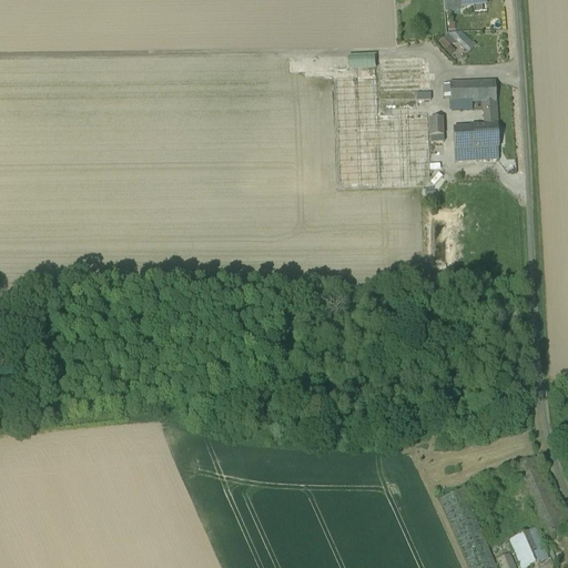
[(452,0),(443,0),(444,13),(454,12),(452,0)]
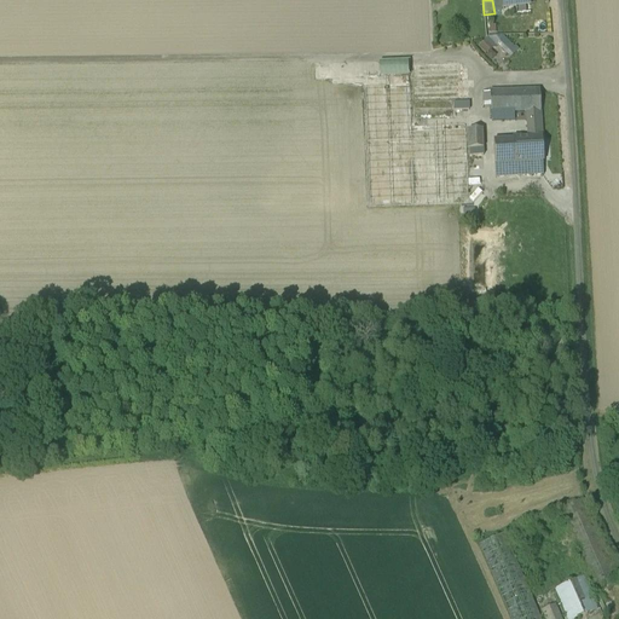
[(501,0),(492,0),(495,13),(503,13),(503,9),(501,0)]
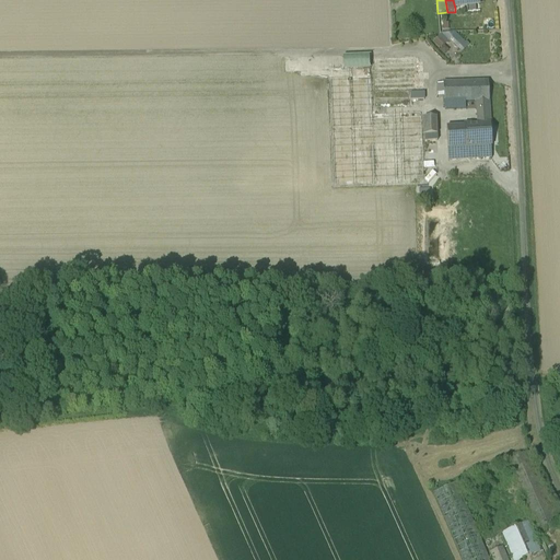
[(459,50),(466,44),(450,28),(433,44),(445,55),(450,50),(444,45),(450,39),(459,50)]
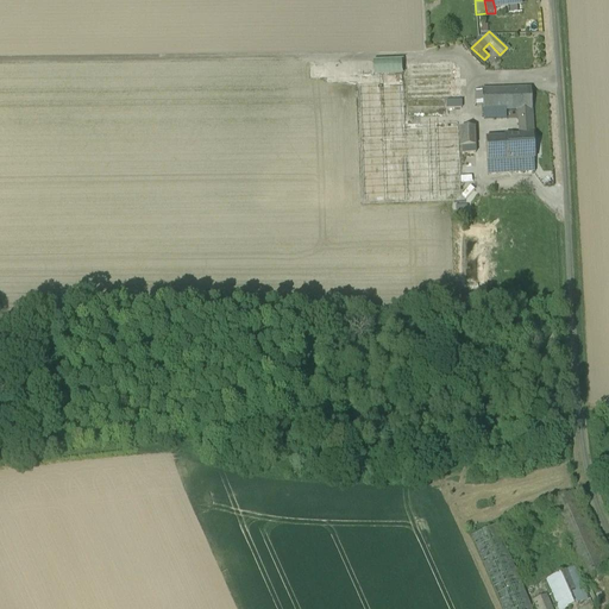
[(401,61),(372,62),(374,77),(402,76),(401,61)]
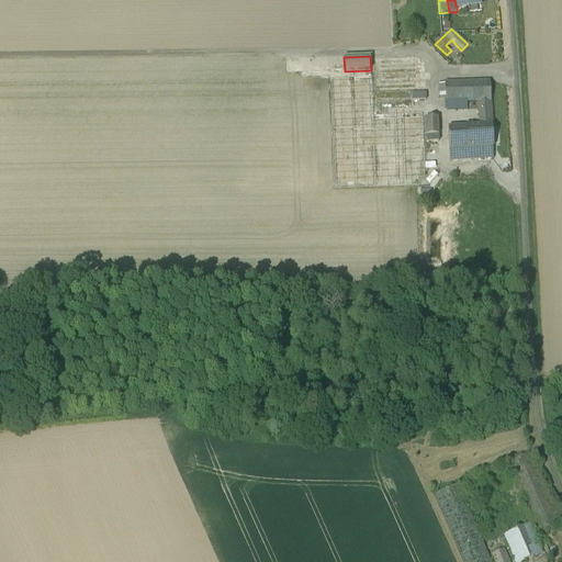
[(417,58),(375,59),(375,76),(425,74),(424,64),(417,58)]
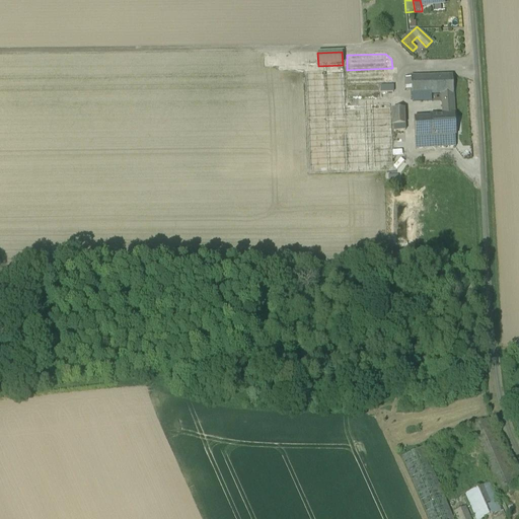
[(389,105),(344,107),(343,65),(318,66),(304,66),(308,175),(392,171),(389,105)]
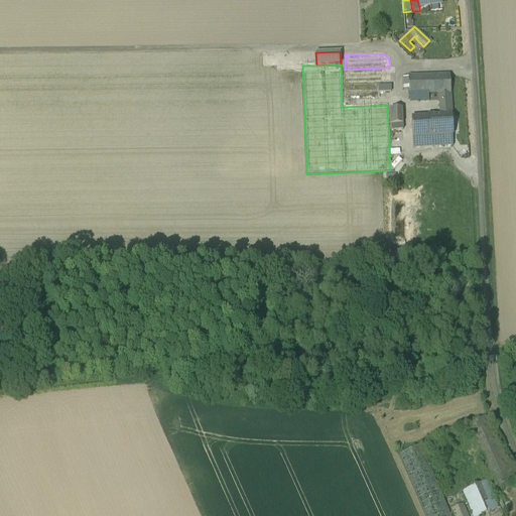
[(390,68),(345,70),(346,84),(390,83),(390,68)]
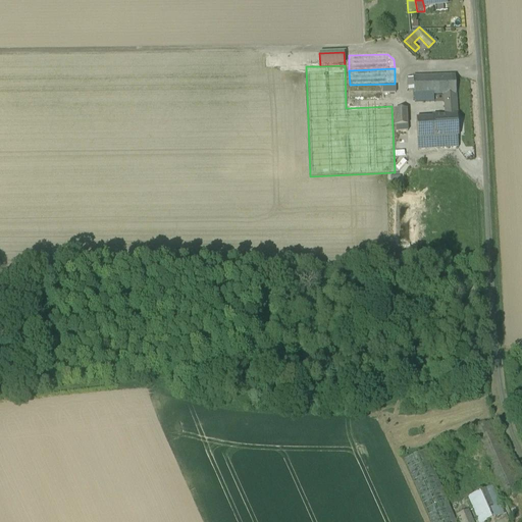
[(454,76),(431,77),(432,96),(435,95),(445,95),(455,95),(454,76)]
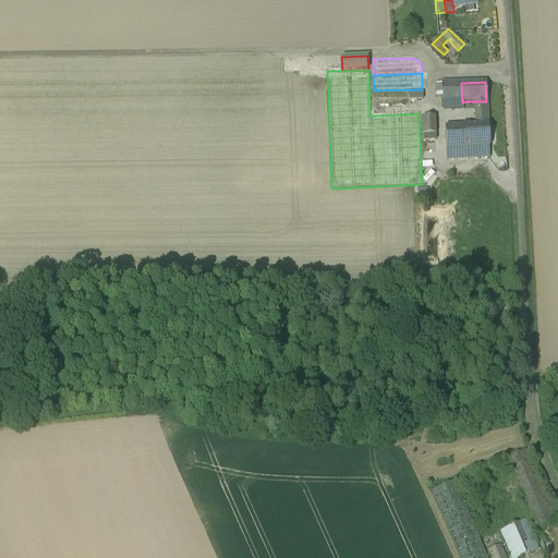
[(461,83),(443,83),(444,109),(466,108),(466,102),(465,101),(462,102),(461,83)]
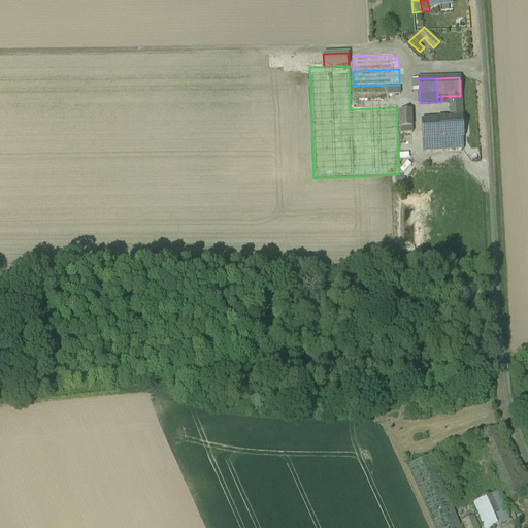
[(460,96),(450,96),(450,111),(461,111),(460,96)]
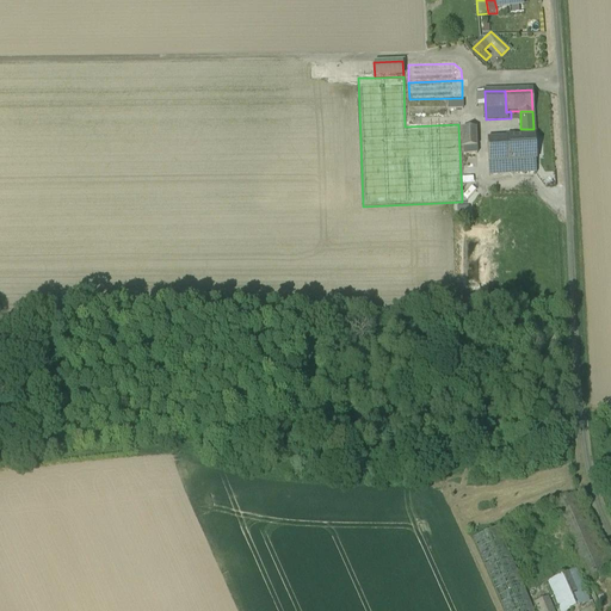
[(476,129),(462,129),(463,148),(476,147),(476,129)]
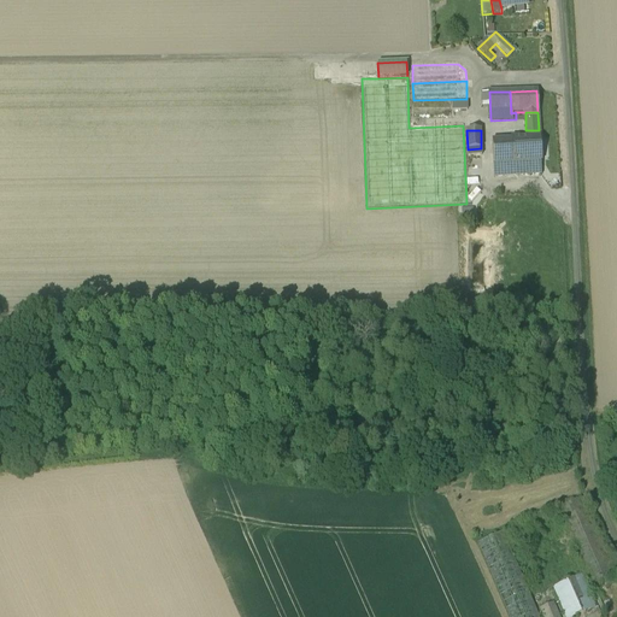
[(539,139),(527,139),(492,141),(493,164),(540,162),(539,139)]
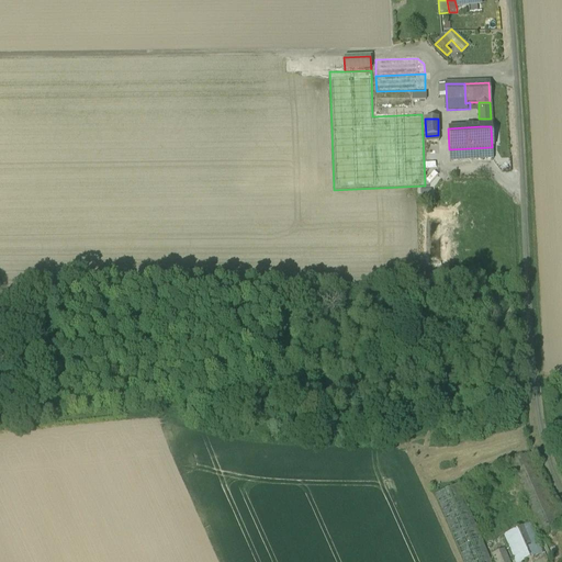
[(492,147),(449,149),(450,163),(493,160),(492,147)]
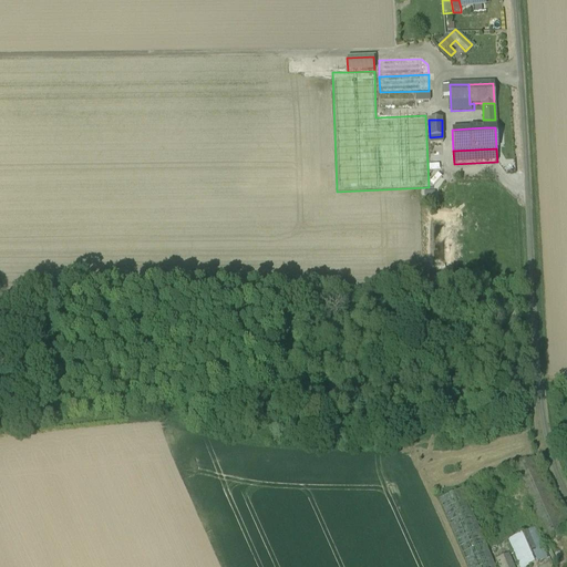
[(495,566),(462,490),(439,500),(467,566),(495,566)]
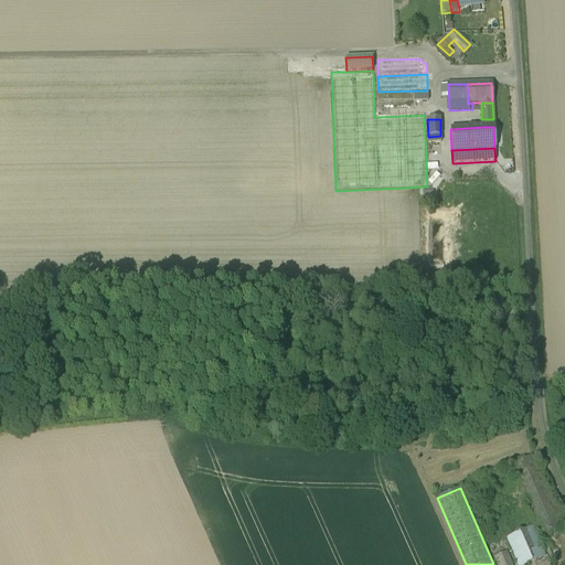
[(550,564),(533,526),(507,537),(518,564),(522,564),(535,560),(537,564),(550,564)]
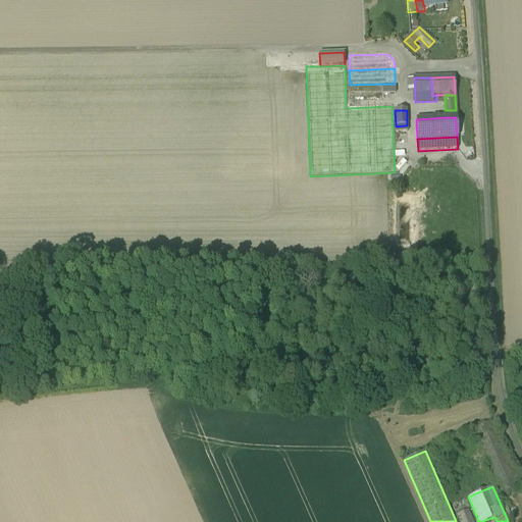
[(514,516),(506,497),(500,500),(508,519),(514,516)]
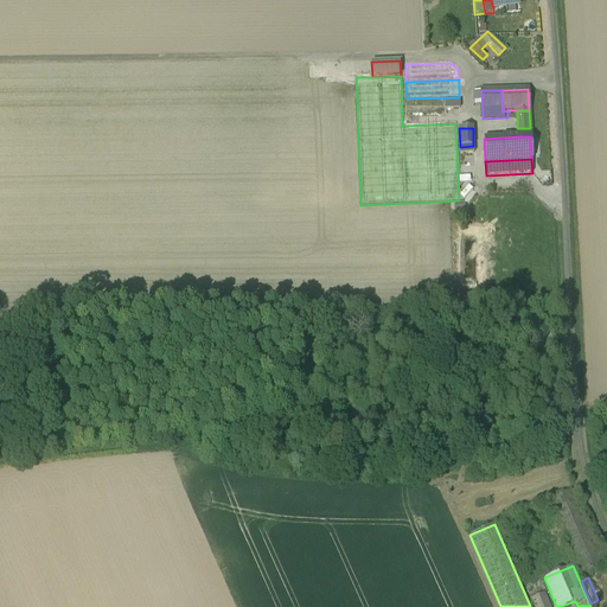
[(550,606),(544,593),(531,599),(534,606),(550,606)]
